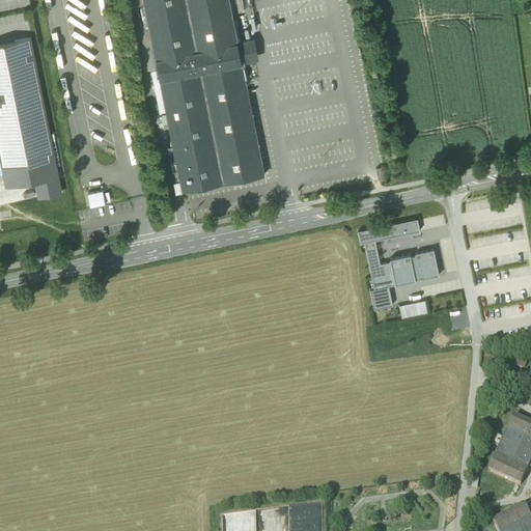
[(144,0),(157,59),(155,60),(156,67),(158,67),(175,156),(173,156),(174,160),(176,160),(183,190),(263,174),(242,62),(254,60),(252,50),(250,39),(238,42),(228,0),(144,0)]
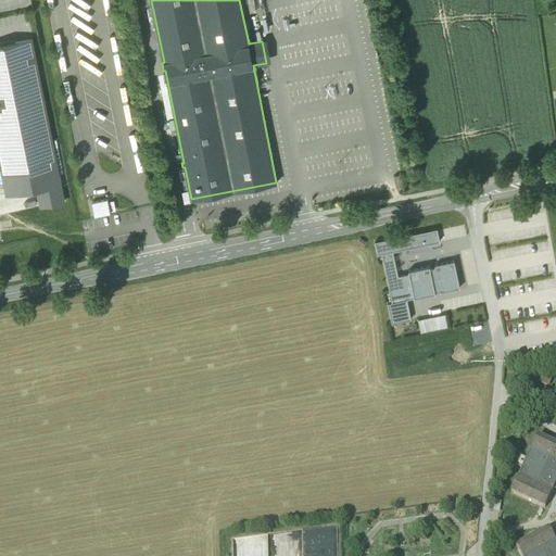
[(30,39),(0,46),(0,159),(8,194),(37,189),(41,206),(64,201),(30,39)]
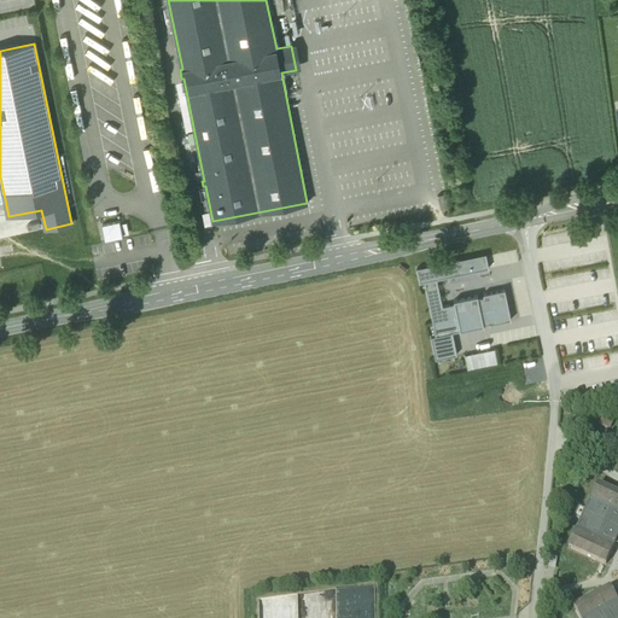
[(443,196),(437,197),(441,210),(447,208),(443,196)]
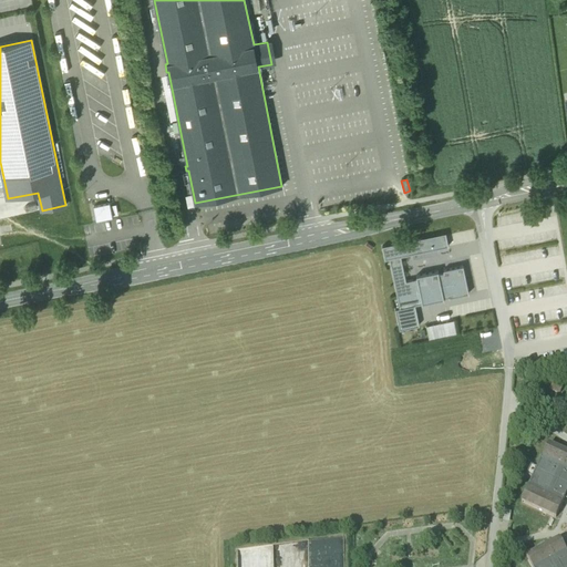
[(110,203),(93,206),(96,219),(112,216),(110,203)]
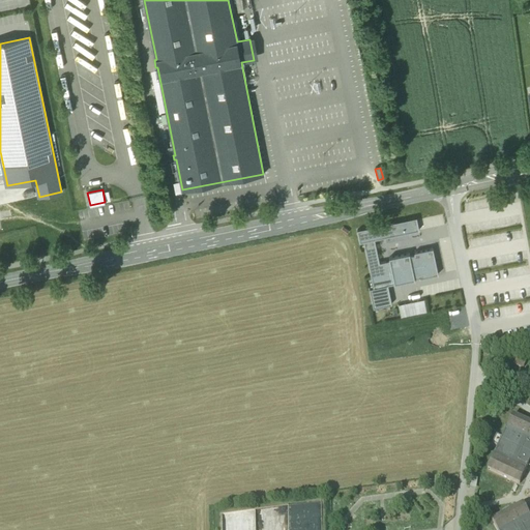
[(359,243),(363,242),(374,240),(418,231),(416,217),(357,230),(359,243)]
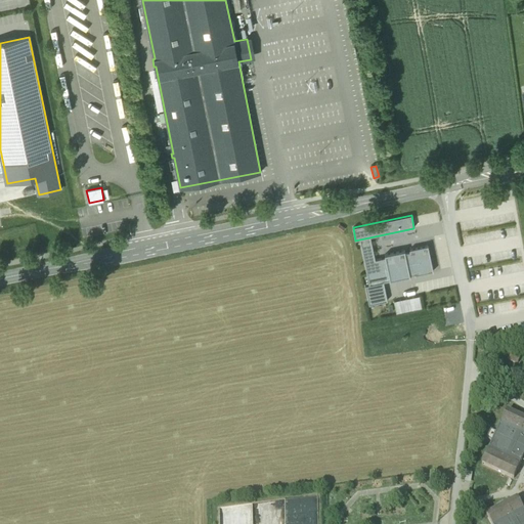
[(375,260),(369,237),(359,239),(369,285),(364,286),(368,305),(387,301),(384,285),(383,282),(410,276),(409,275),(415,274),(415,275),(433,271),(428,246),(409,250),(409,251),(404,253),(404,251),(384,255),(385,258),(375,260)]
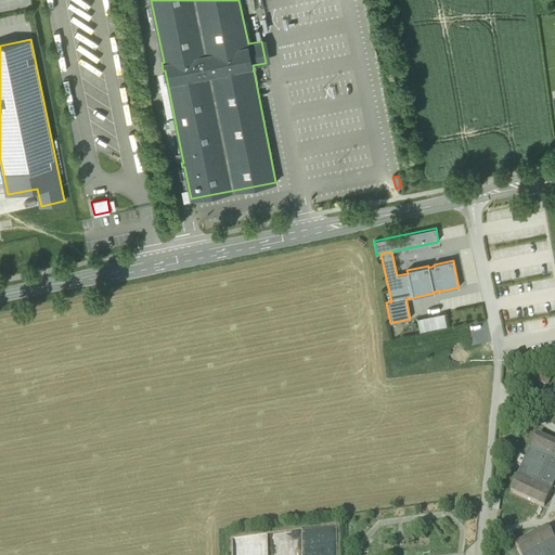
[(416,319),(420,331),(446,325),(443,313),(416,319)]
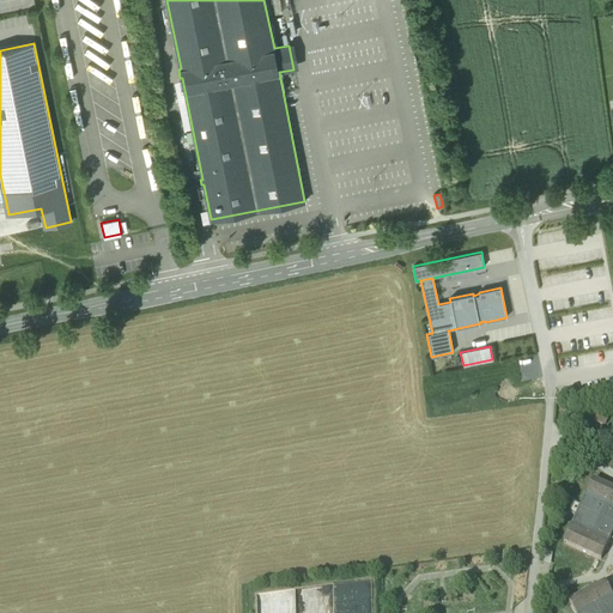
[(612,490),(592,481),(563,544),(600,560),(611,540),(604,536),(612,516),(612,490)]
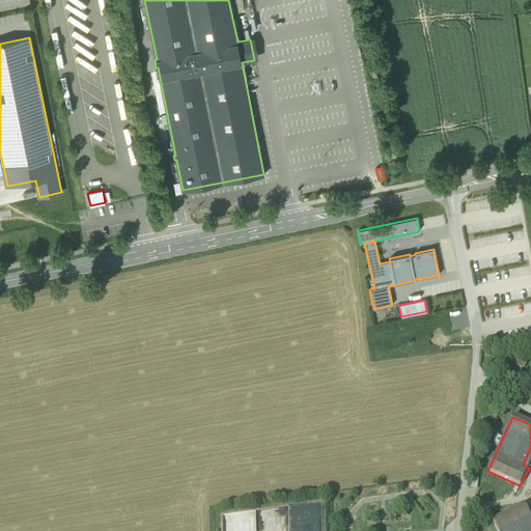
[(528,530),(527,527),(530,525),(530,520),(524,506),(492,523),(496,530),(528,530)]
